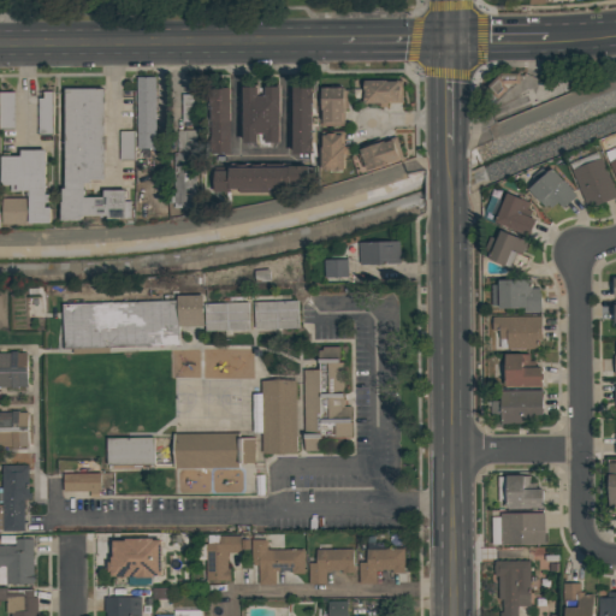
[(136,78),(138,149),(158,148),(155,77),(136,78)]
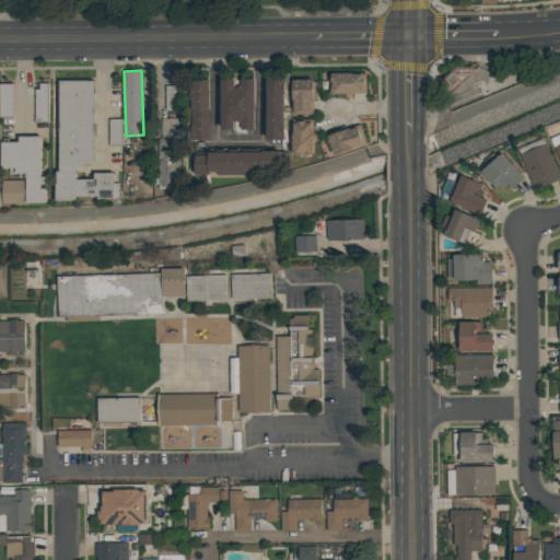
[(331,94),(366,94),(366,73),(331,73),(331,94)]
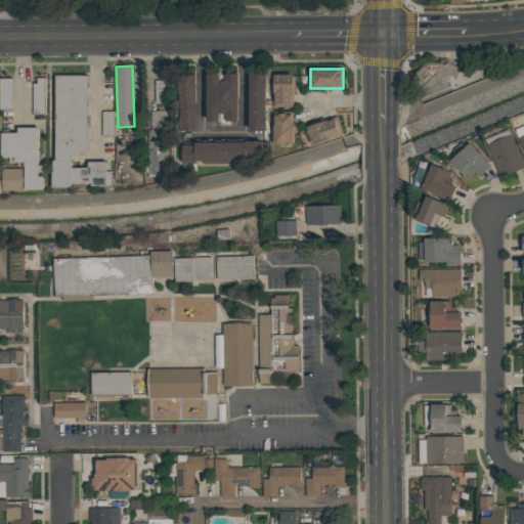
[(208,123),(221,122),(221,115),(227,115),(227,123),(245,122),(244,74),(224,74),(223,74),(208,74),(208,123)]
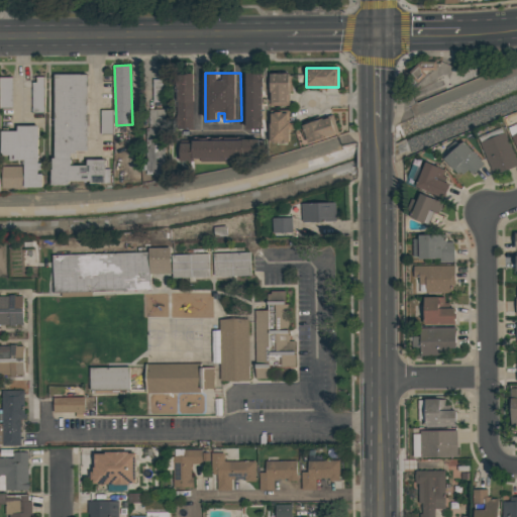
[(178,129),(195,129),(195,120),(199,120),(198,74),(177,75),(178,129)]
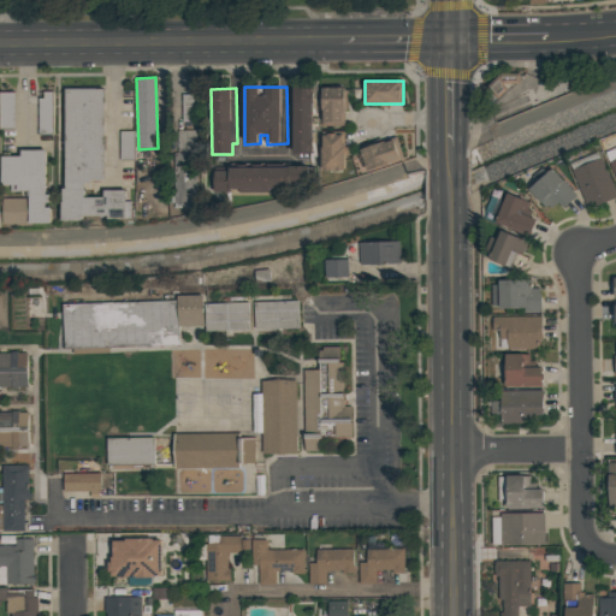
[(294,154),(317,154),(318,88),(295,88),(294,154)]
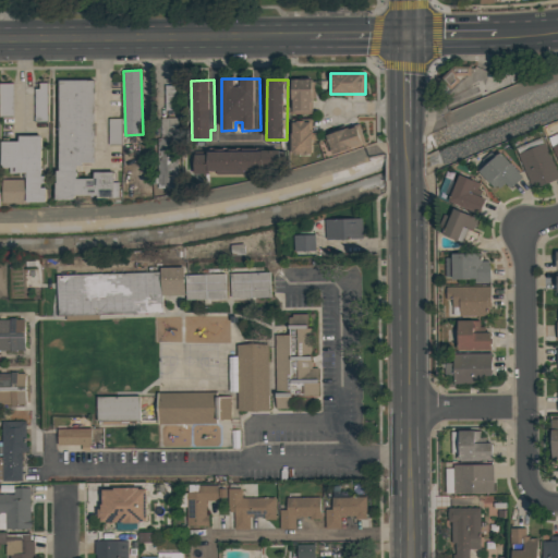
[(314,114),(315,81),(292,80),(292,114),(314,114)]
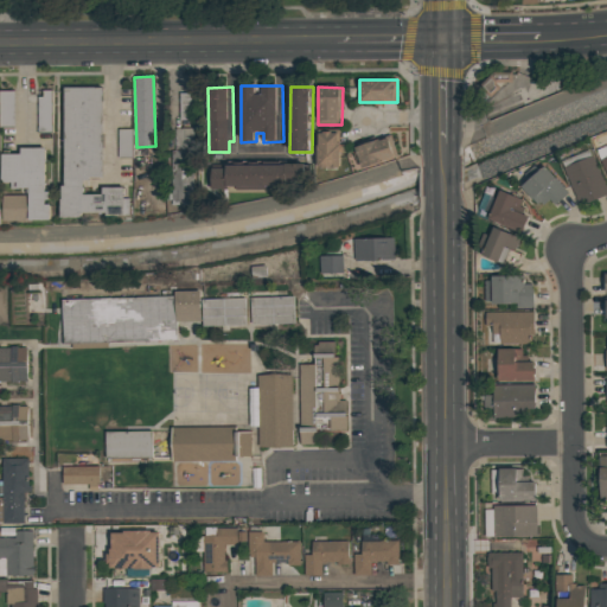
[(103,88),(64,88),(64,218),(83,218),(83,215),(131,215),(131,198),(125,198),(125,187),(103,187),(103,195),(85,195),(85,179),(103,179),(103,88)]
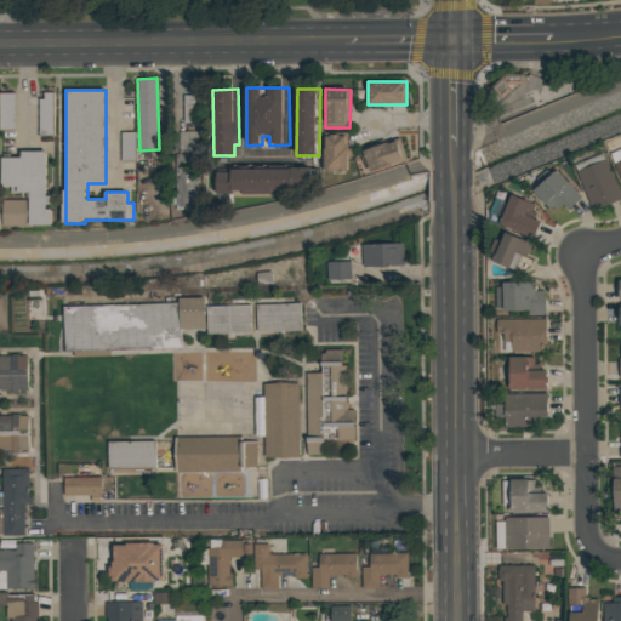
[(0,127),(15,129),(15,93),(0,92),(0,127)]
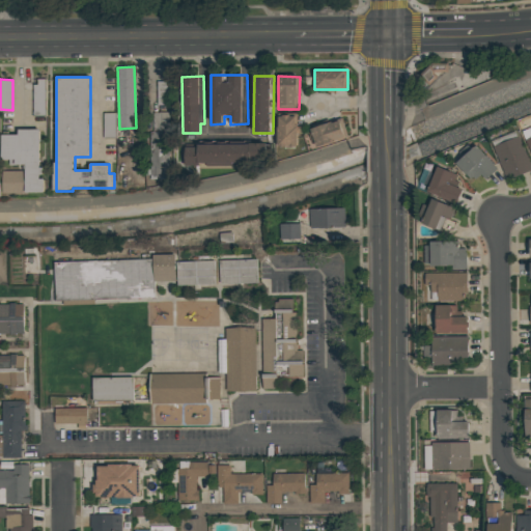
[(34,113),(46,113),(46,79),(34,79),(34,113)]
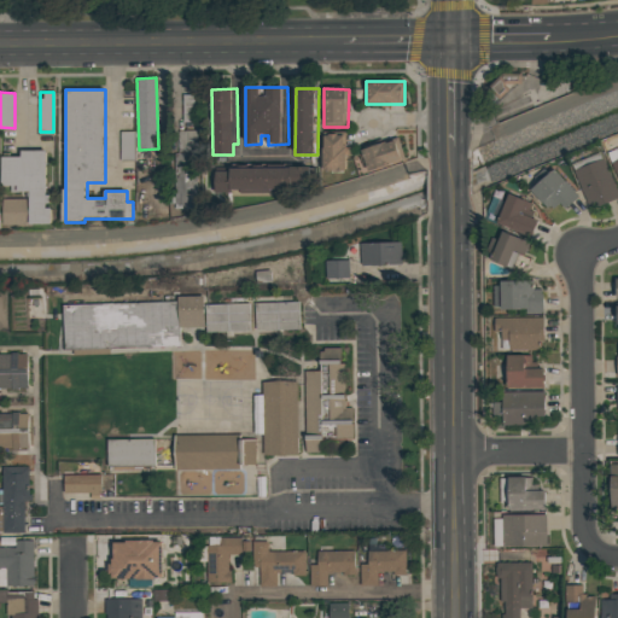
[(198,122),(197,94),(182,95),(184,123),(198,122)]
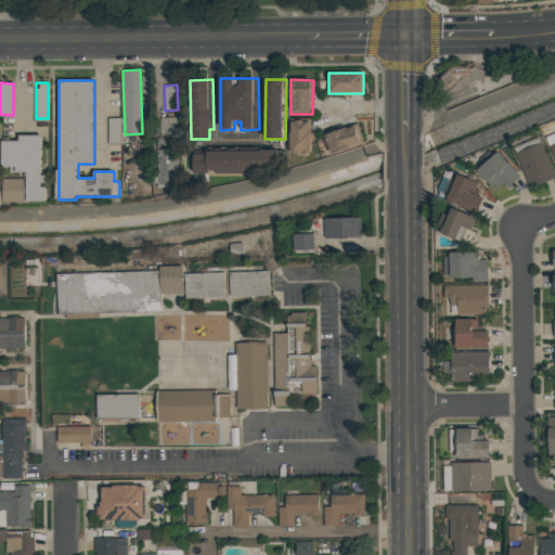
[(176,117),(158,118),(159,147),(150,147),(151,160),(157,160),(157,188),(177,188),(176,117)]
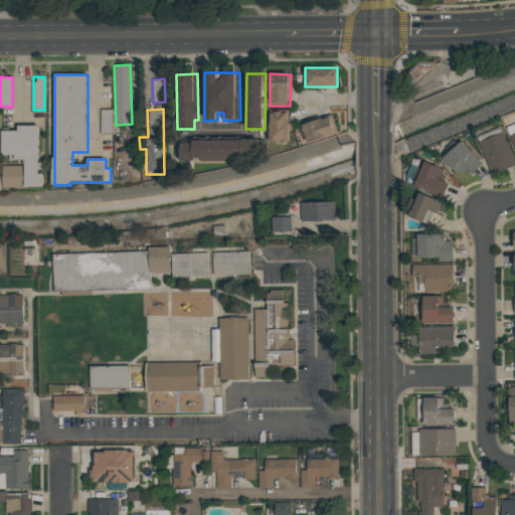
[(291,142),(290,112),(270,112),(271,143),(291,142)]
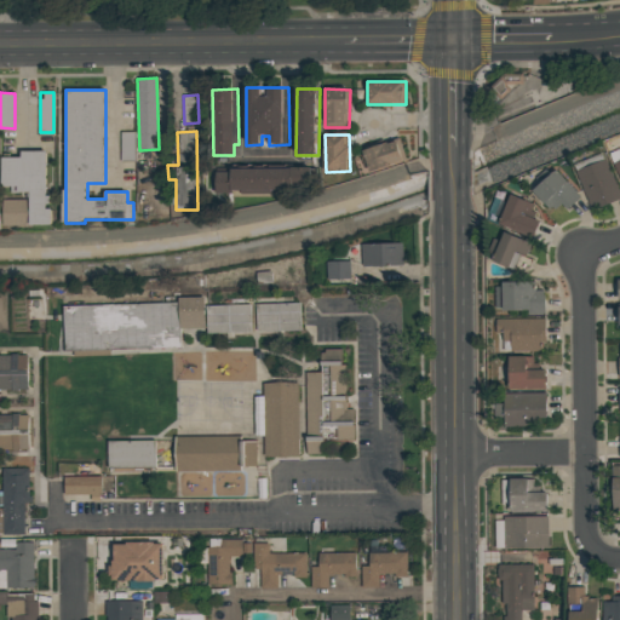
[(371,172),(407,160),(400,138),(363,151),(371,172)]
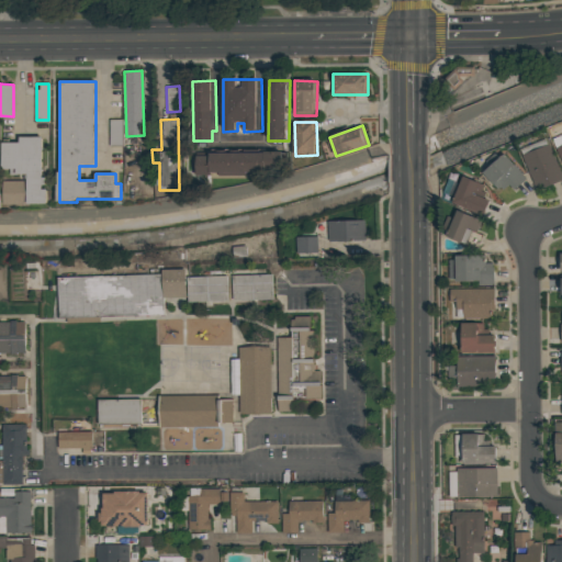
[(43,137),(19,137),(19,143),(2,143),(2,169),(10,169),(10,175),(26,175),(26,181),(3,181),(4,204),(48,204),(48,188),(44,188),(43,137)]
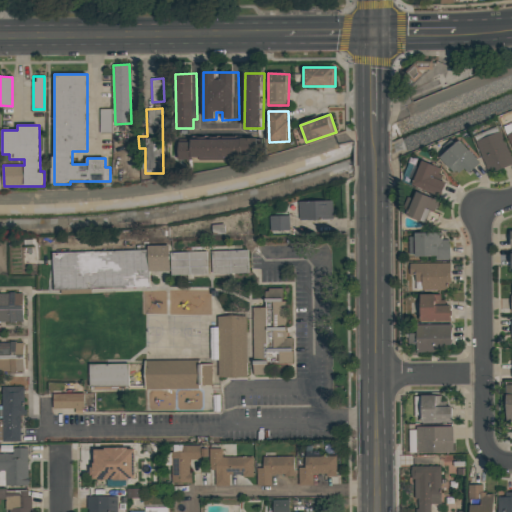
[(511,165),(501,127),(476,135),(487,172),(511,165)]
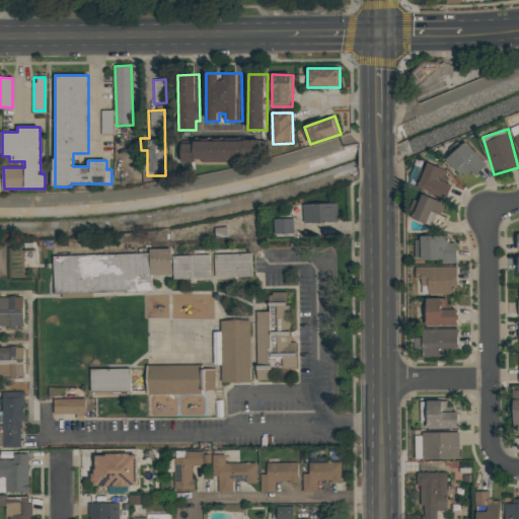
[(262,141),(181,142),(181,162),(262,160),(262,141)]
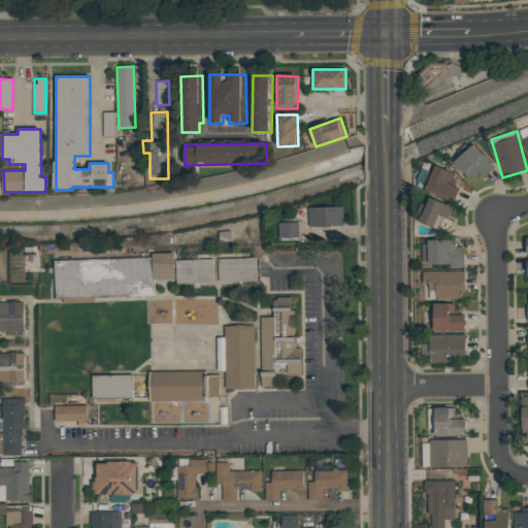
[(483,179),(495,168),(474,144),(454,163),(469,180),(477,173),(483,179)]
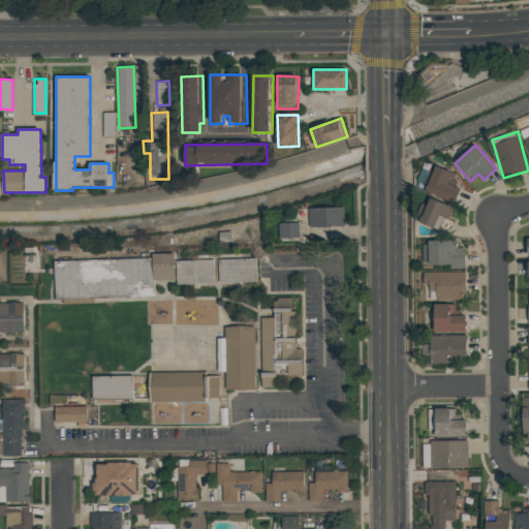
[(426,191),(454,204),(460,188),(450,184),(456,174),(436,166),(426,191)]
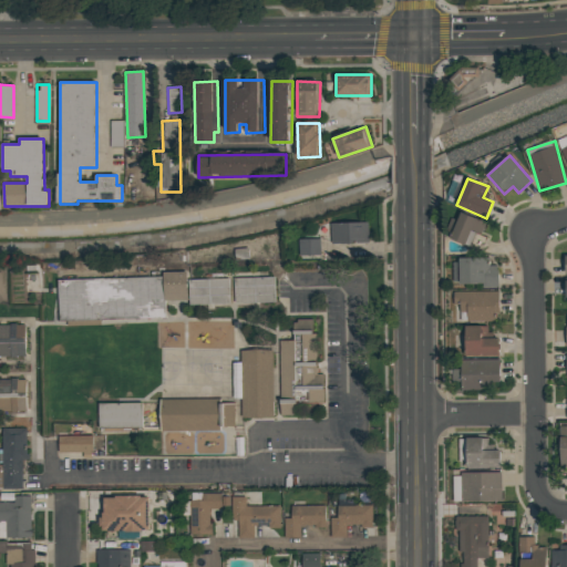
[(482,249),(486,237),(482,236),(486,222),(459,213),(451,239),(482,249)]
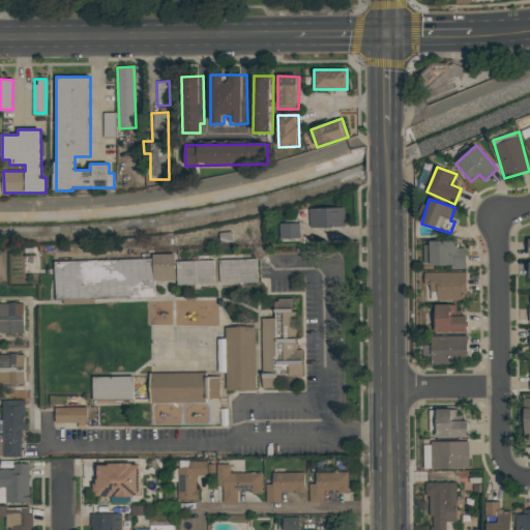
[(310,228),(345,227),(344,208),(310,209),(310,228)]
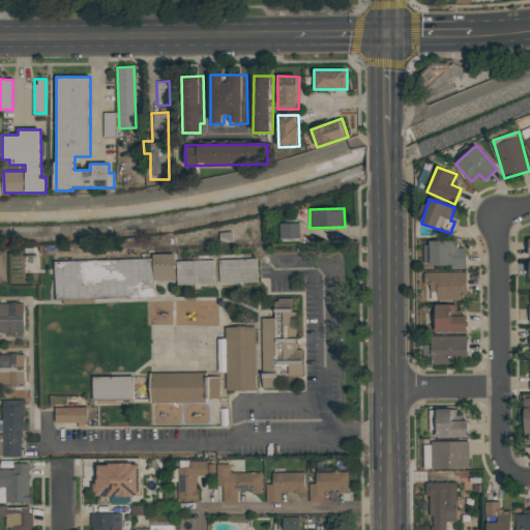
[(300,224),(281,224),(281,239),(300,239),(300,224)]
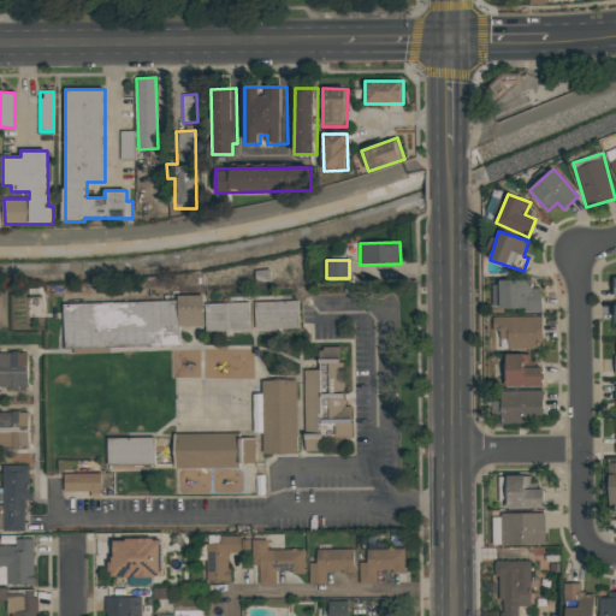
[(492,282),(491,309),(542,311),(542,289),(529,289),(529,282),(492,282)]
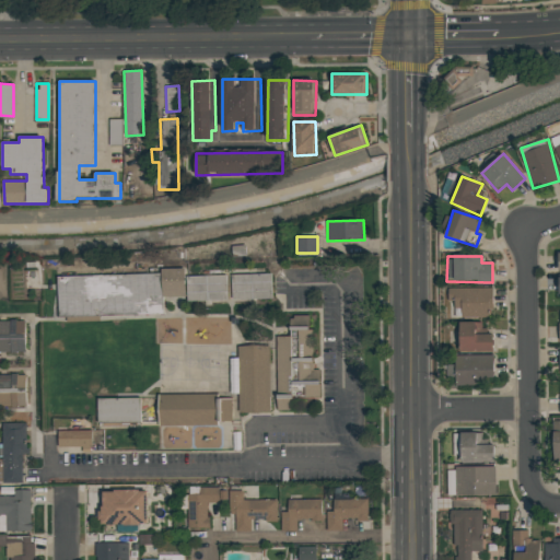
[(57,277),(58,317),(163,314),(163,298),(186,296),(186,268),(162,269),(162,273),(57,277)]
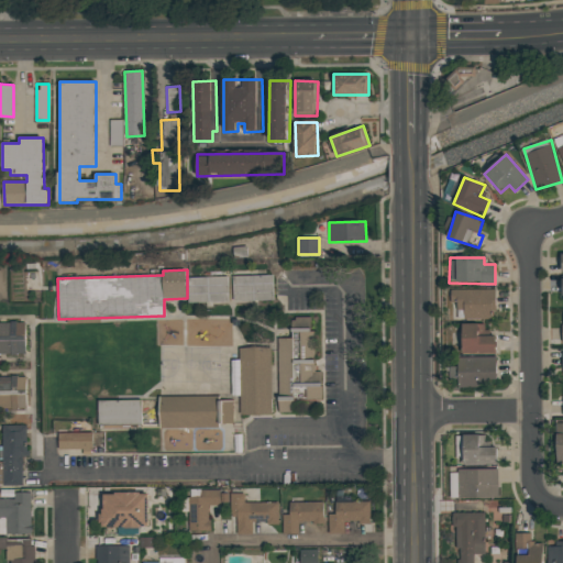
[(274,300),(273,275),(233,276),(234,301),(274,300)]
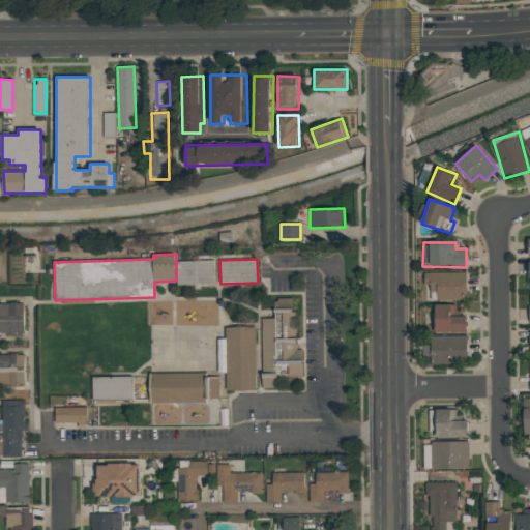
[(177,262),(178,285),(216,284),(216,261),(177,262)]
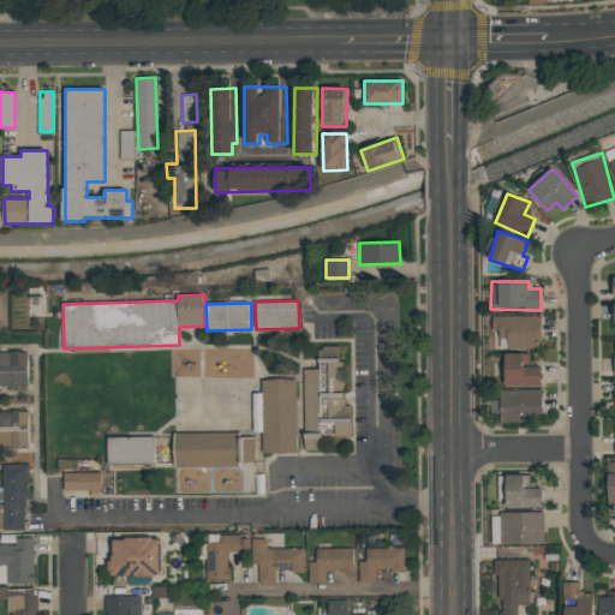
[(491,317),(493,330),(499,330),(499,339),(507,339),(507,348),(541,348),(541,316),(491,317)]
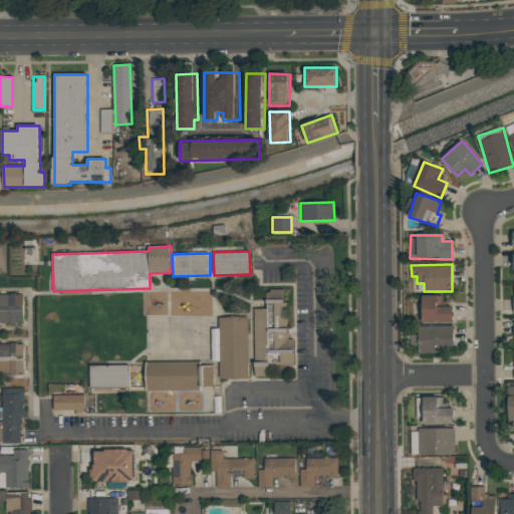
[(254,377),(269,377),(269,365),(294,365),(293,339),(285,339),(285,289),(267,290),(267,309),(254,309),(254,377)]
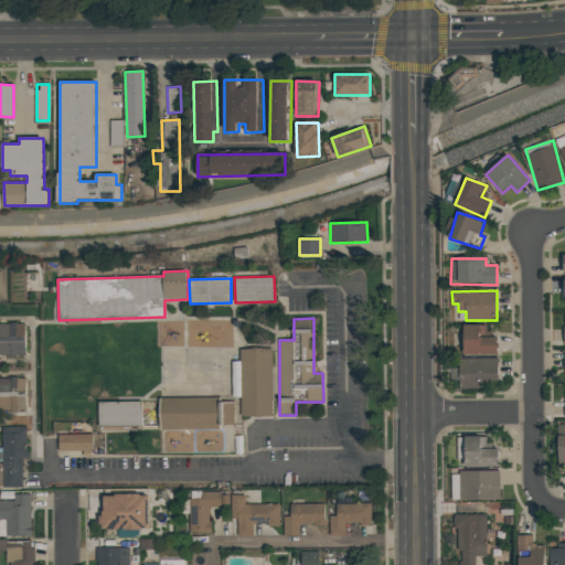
[(0,354),(27,354),(25,323),(0,323),(0,354)]
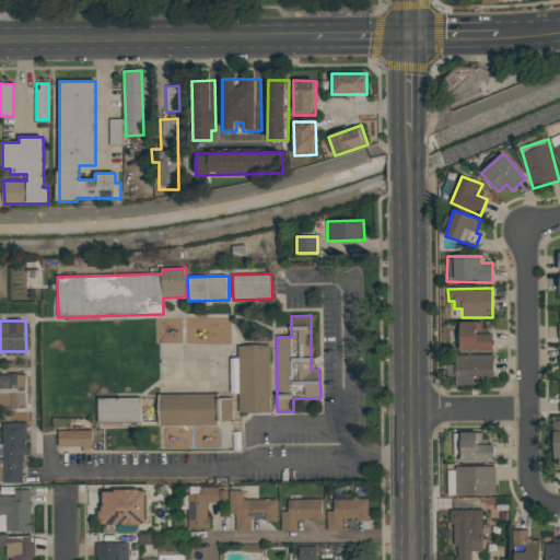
[(493,351),(492,334),(481,335),(481,322),(459,323),(459,352),(493,351)]
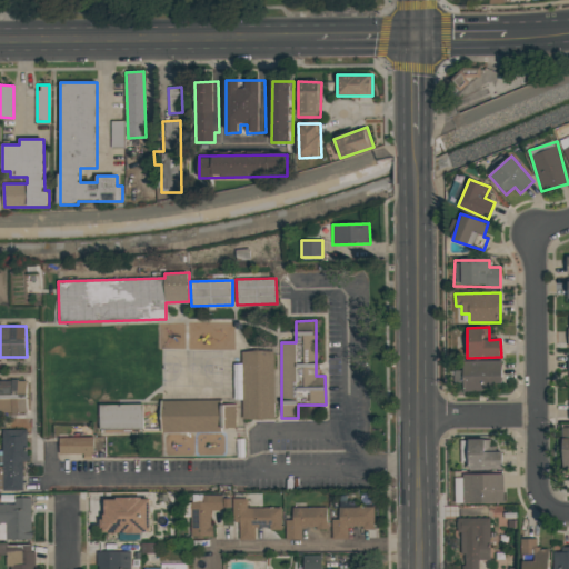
[(243,420),(276,419),(273,351),(241,352),(242,365),(233,365),(235,400),(242,400),(243,420)]
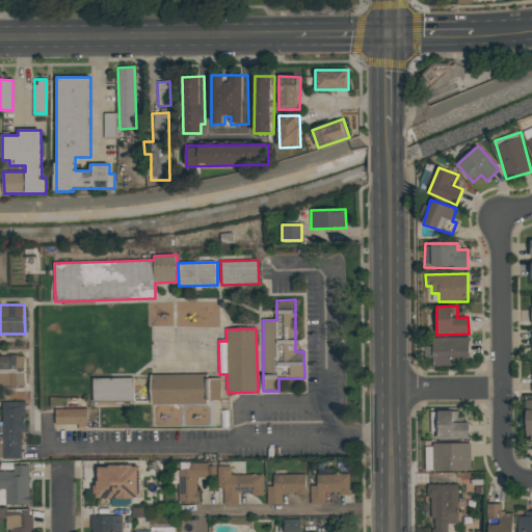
[(469,338),(432,338),(432,366),(456,366),(456,360),(469,360),(469,338)]
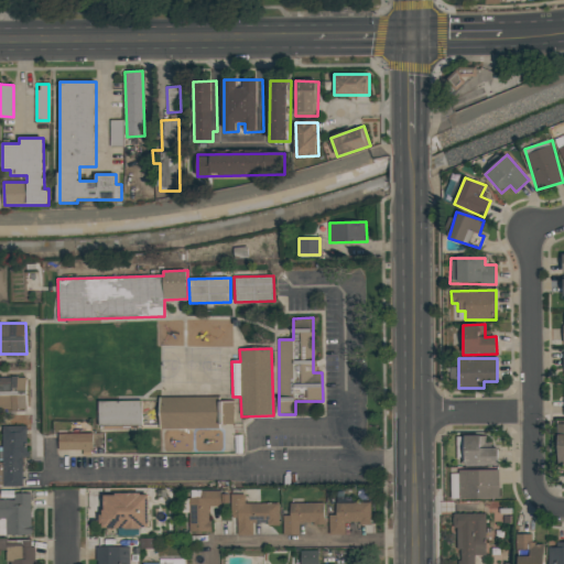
[(0,377),(0,409),(26,409),(25,377),(0,377)]
